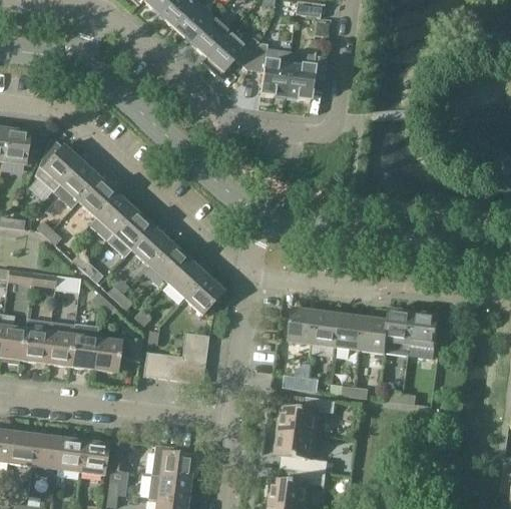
[(144,0),(158,13),(169,0),(144,0)]
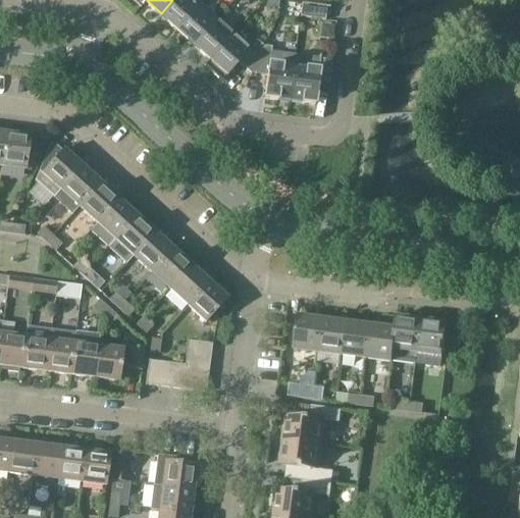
[(172,0),(161,13),(178,29),(202,1),(201,0),(172,0)]
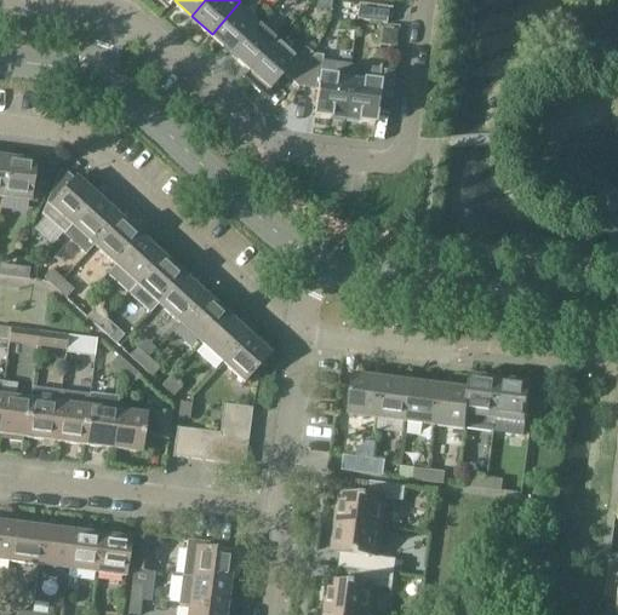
[(359,17),(387,21),(388,21),(390,4),(360,0),(359,17)]
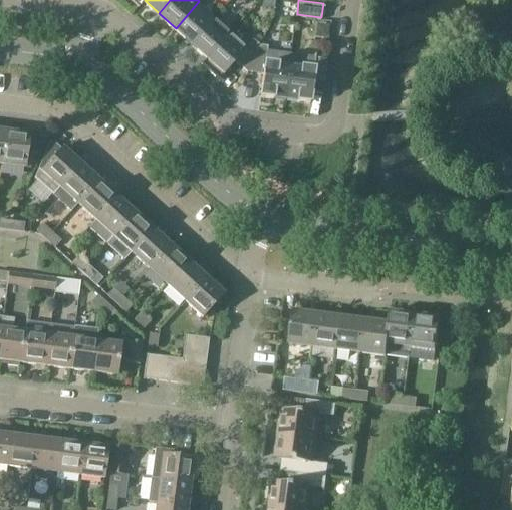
[(176,28),(192,42),(215,16),(199,1),(176,28)]
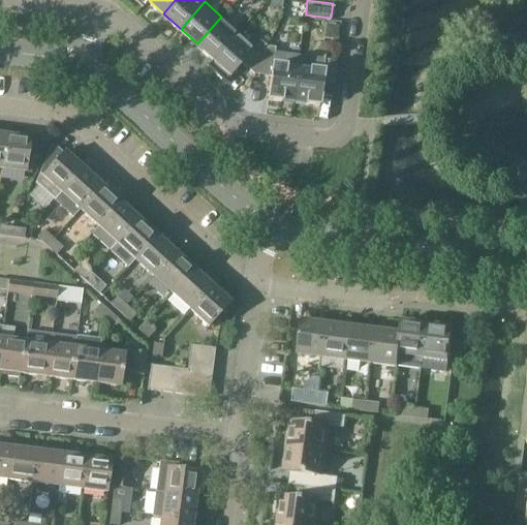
[(213,58),(214,59),(238,31),(221,17),(197,43),(213,58)]
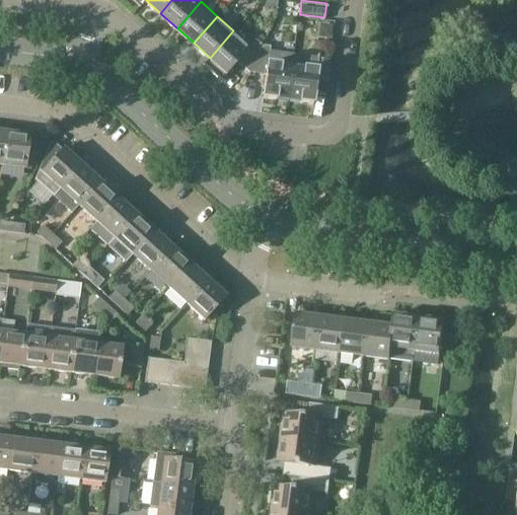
[(249,46),(233,30),(210,58),(209,57),(204,63),(221,78),(238,59),(250,70),(264,43),(256,38),(249,46)]
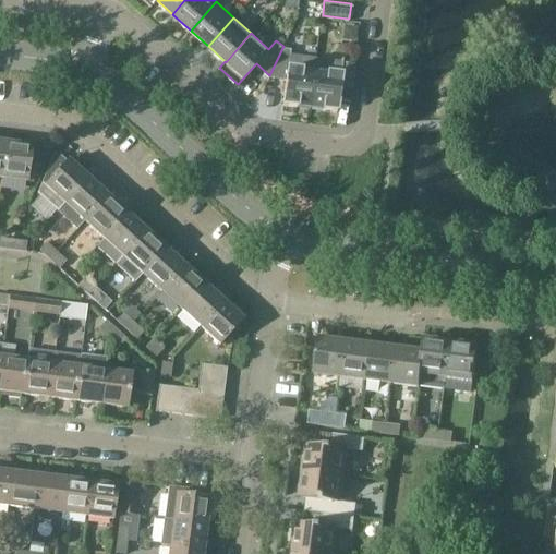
[(292,47),(283,46),(269,75),(287,79),(285,92),(286,92),(285,103),(311,106),(317,56),(291,52),(292,47)]
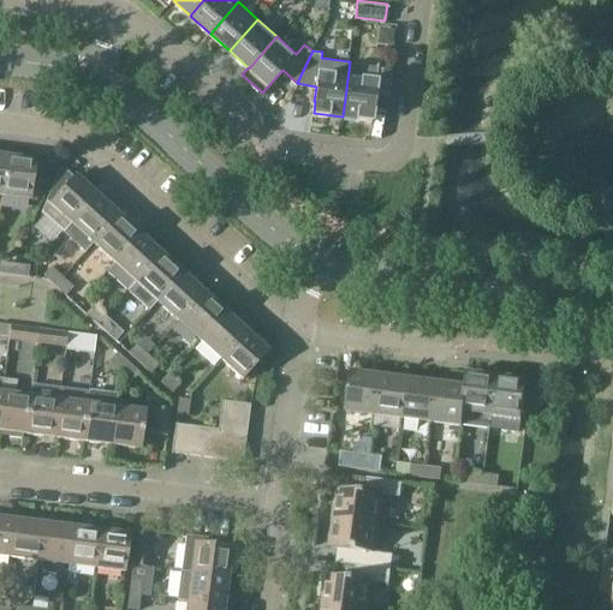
[(376,93),(384,94),(390,94),(393,67),(350,61),(343,117),(373,120),(376,93)]
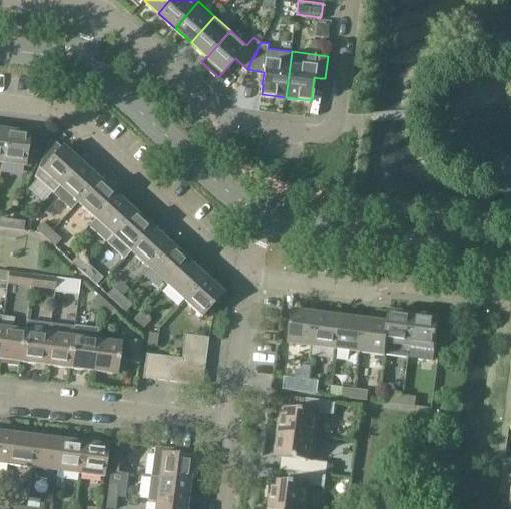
[(31,131),(4,128),(0,161),(27,164),(31,131)]
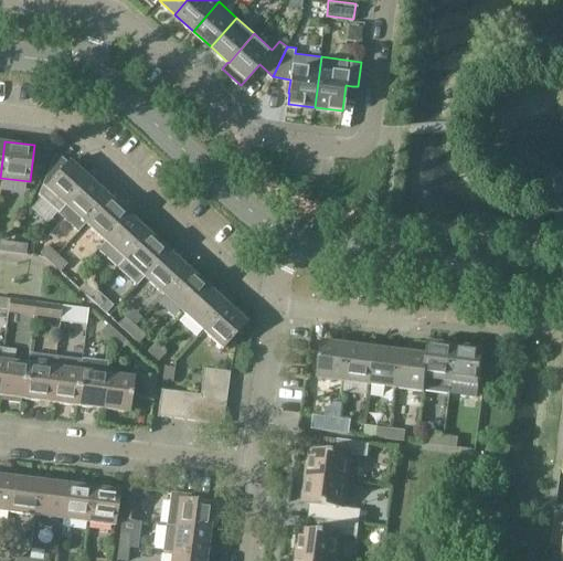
[(60,211),(91,178),(71,159),(68,161),(60,154),(55,155),(40,192),(60,211)]
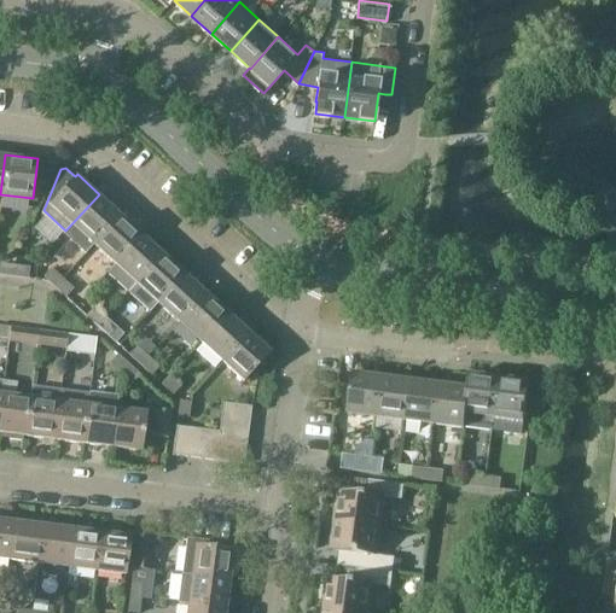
[(88,250),(96,243),(121,215),(99,194),(65,231),(88,250)]
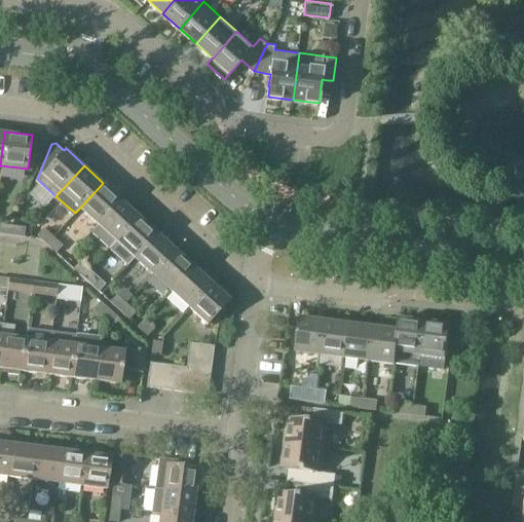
[(81,207),(100,223),(121,199),(103,183),(81,207)]
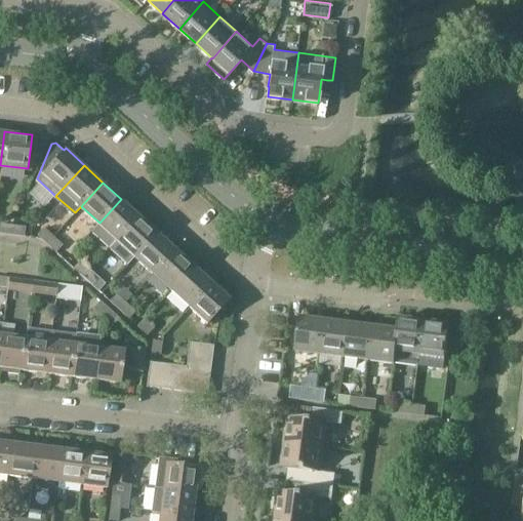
[(93,229),(111,245),(138,215),(121,199),(99,223),(93,229)]
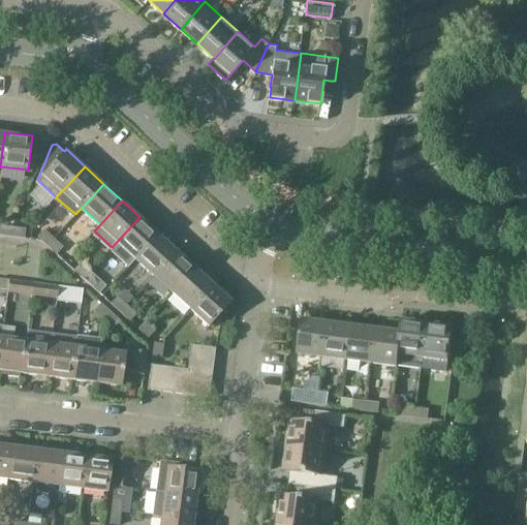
[(130,264),(136,257),(158,234),(140,217),(112,247),(130,264)]
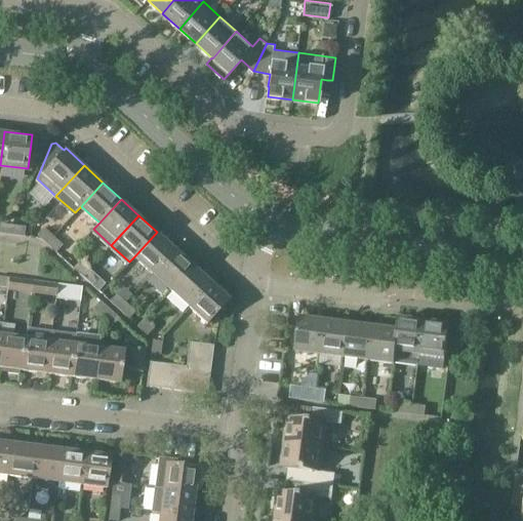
[(0,229),(0,231),(11,232),(11,223),(1,222),(0,229)]
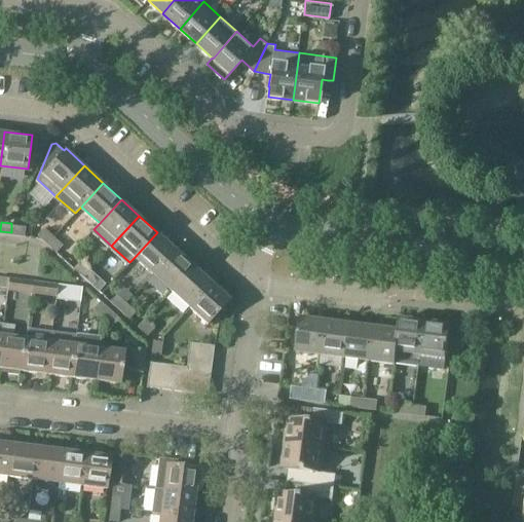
[(27,225),(11,223),(11,232),(25,234),(27,225)]
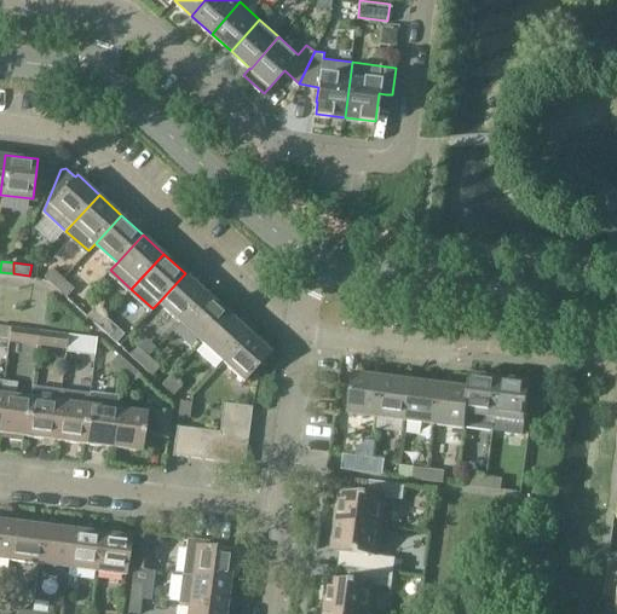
[(45,274),(57,285),(64,277),(52,266),(45,274)]
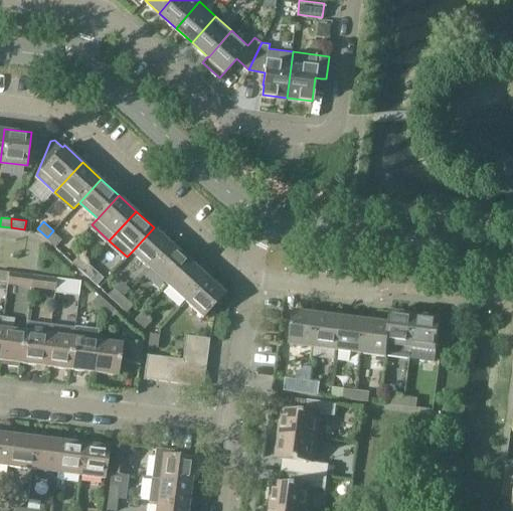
[(171,242),(154,227),(133,250),(150,267),(171,242)]
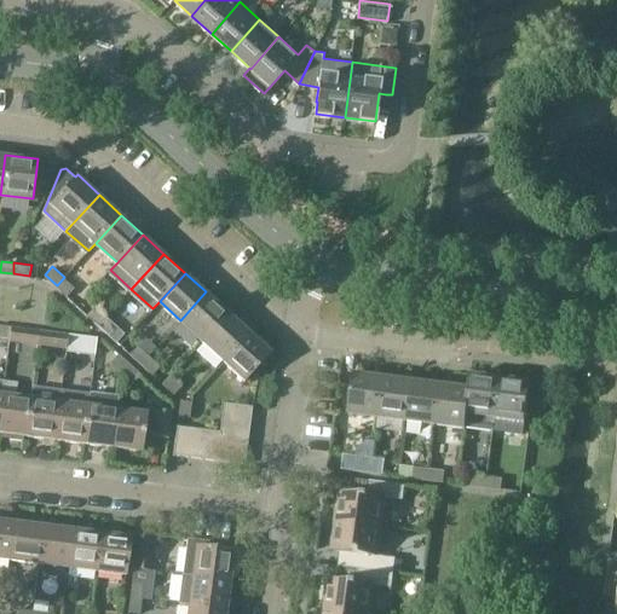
[(75,287),(64,277),(57,285),(68,295),(75,287)]
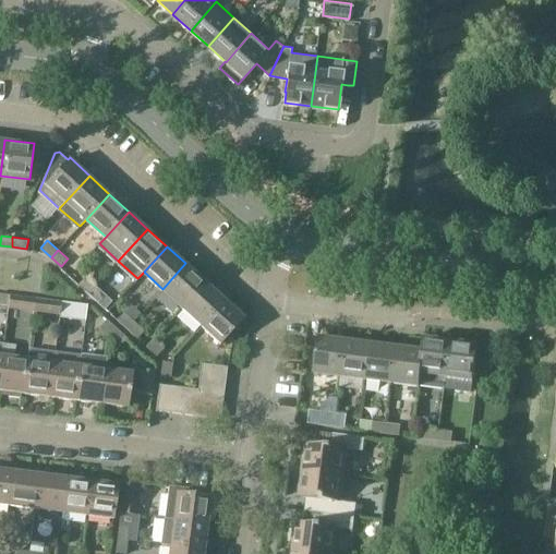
[(205,281),(185,263),(162,289),(182,306),(205,281)]
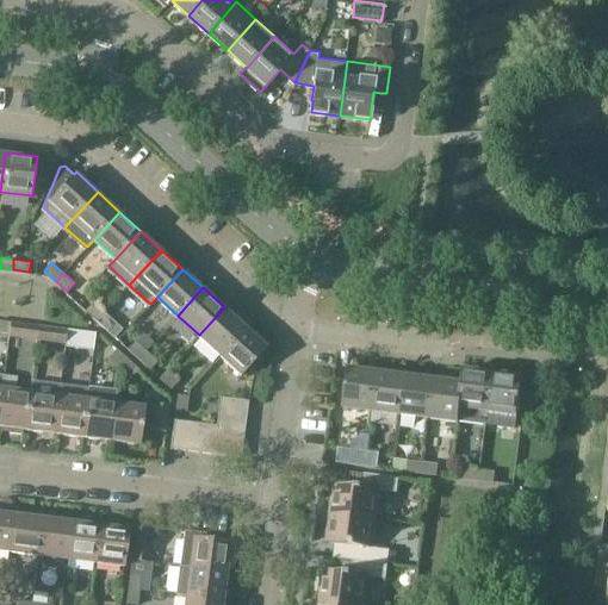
[(87,309),(98,319),(105,311),(94,300),(87,309)]
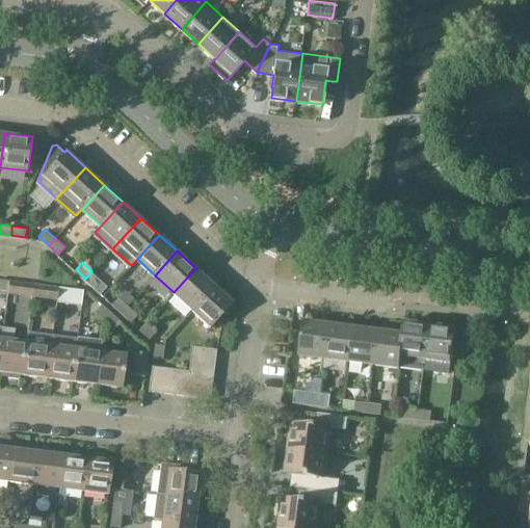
[(214,285),(195,268),(174,292),(192,309),(214,285)]
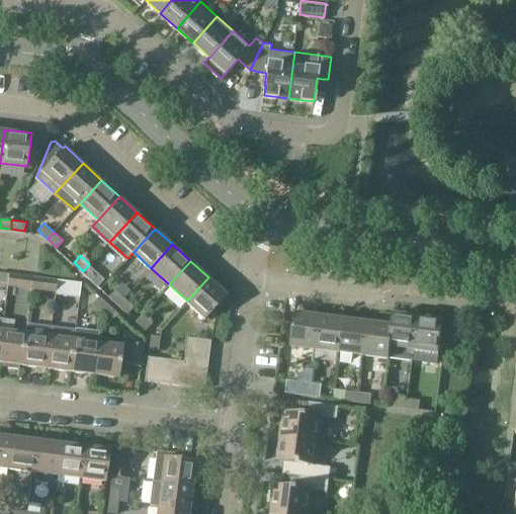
[(105,278),(89,264),(83,271),(98,285),(105,278)]
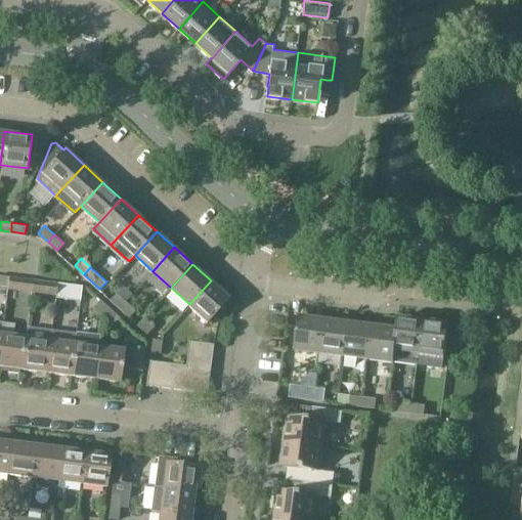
[(0,283),(8,285),(9,275),(0,273),(0,283)]
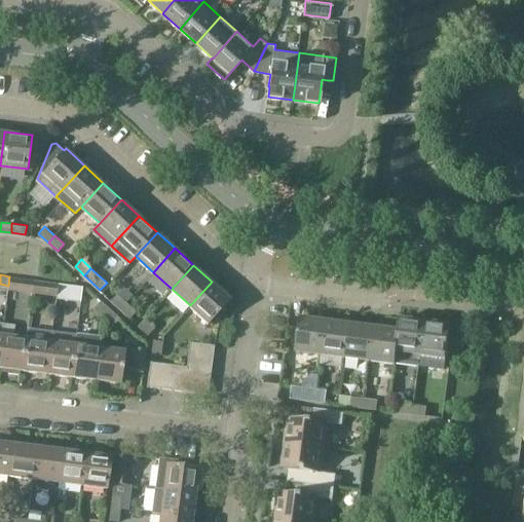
[(9,276),(8,286),(22,287),(23,277),(9,276)]
